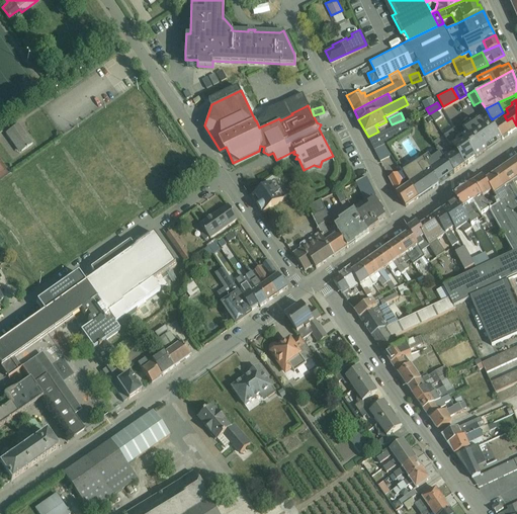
[(492,120),(501,137),(512,130),(516,125),(512,117),(507,120),(504,115),(503,112),(492,119),(492,120)]
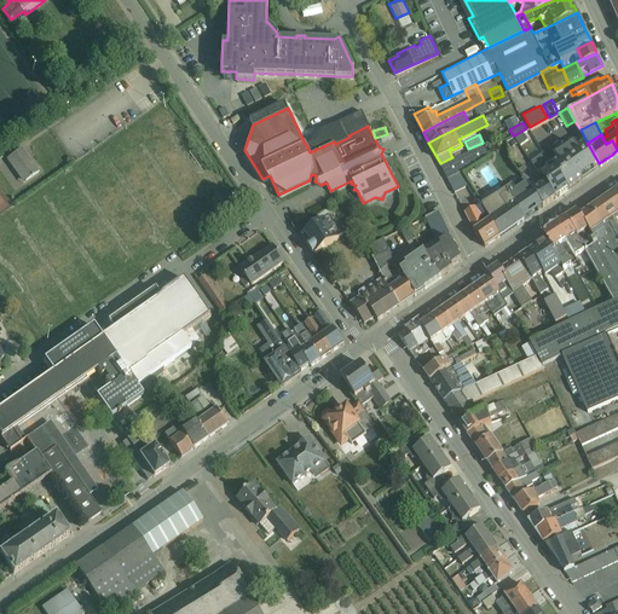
[(558,156),(552,161),(567,186),(577,179),(581,177),(578,172),(582,168),(584,172),(593,167),(594,168),(599,163),(588,144),(588,143),(585,139),(575,145),(570,137),(553,149),(558,156)]
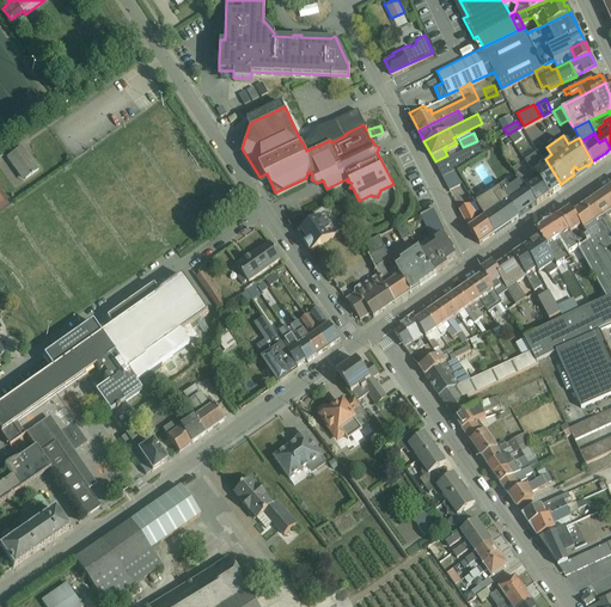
[(445,157),(435,161),(441,175),(454,169),(480,152),(483,151),(477,140),(477,141),(463,147),(447,155),(445,157)]
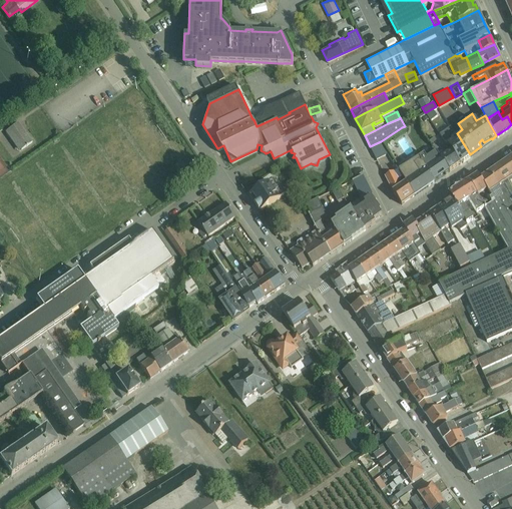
[(18,119),(4,128),(18,148),(31,139),(18,119)]
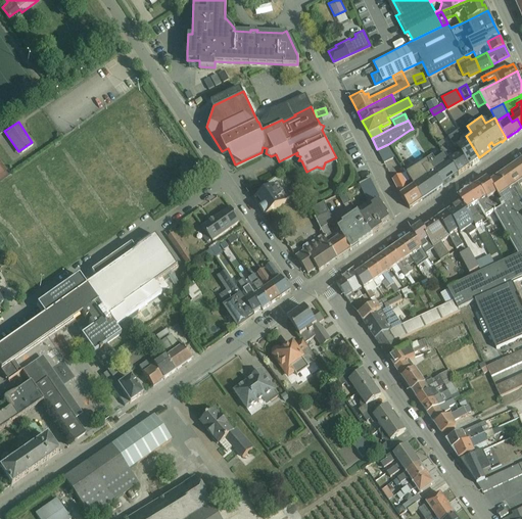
[(455,145),(468,164),(479,157),(466,136),(459,125),(446,133),(455,145)]
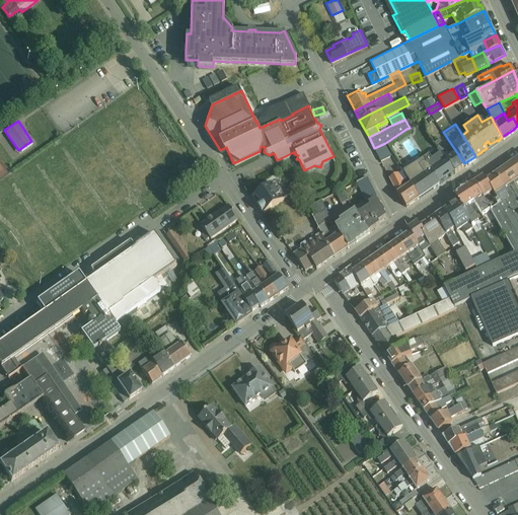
[(441,151),(454,170),(464,163),(451,144),(446,147),(439,137),(434,140),(441,151)]
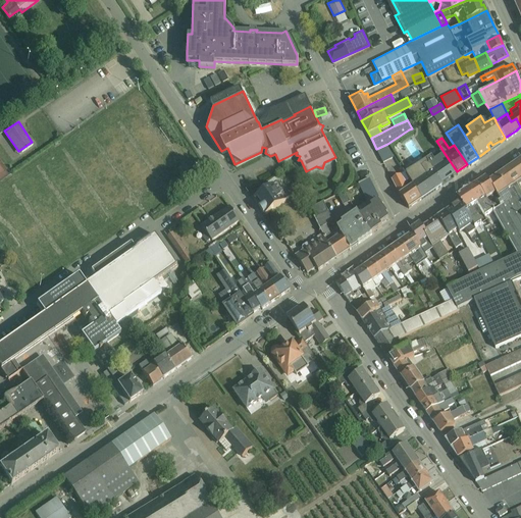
[(387,144),(376,149),(382,160),(395,154),(387,144)]
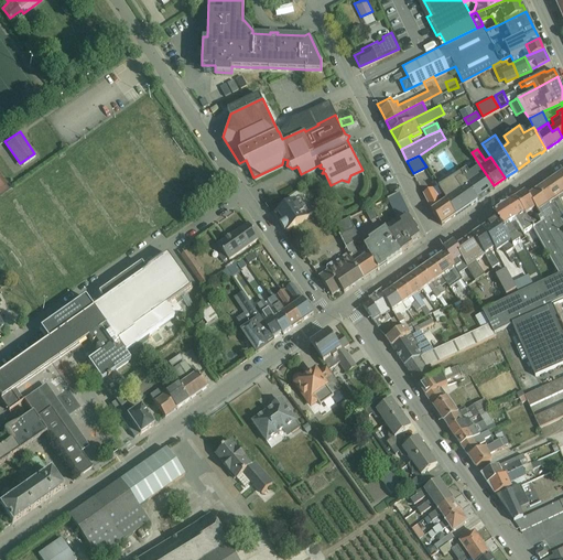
[(461,171),(477,197),(494,185),(479,164),(478,165),(475,160),(461,171)]
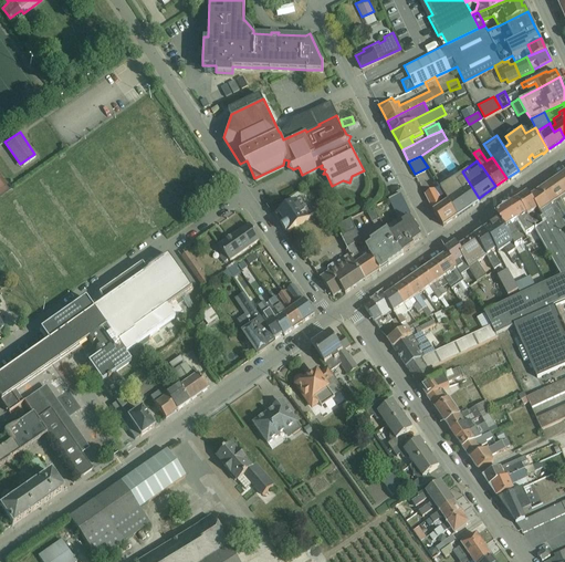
[(541,221),(533,227),(535,229),(560,272),(564,270),(564,169),(546,184),(530,195),(543,216),(540,218),(541,221)]
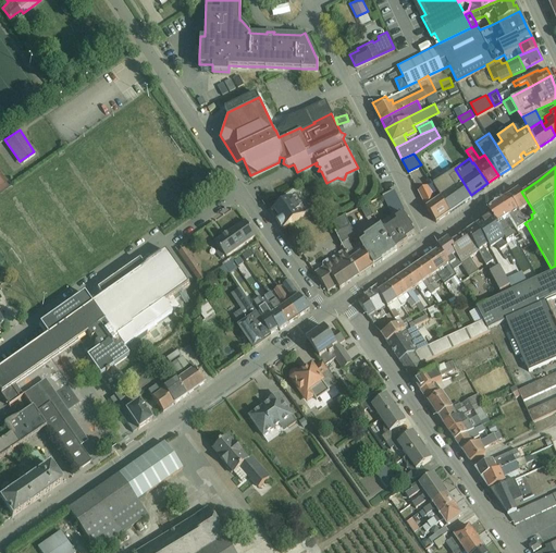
[(431,181),(449,210),(471,195),(455,169),(431,181)]
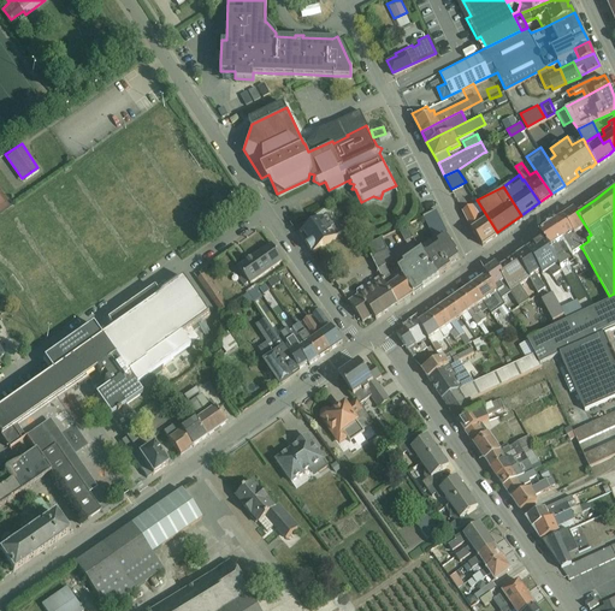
[(497,232),(477,200),(461,208),(466,218),(471,226),(482,243),(497,232)]
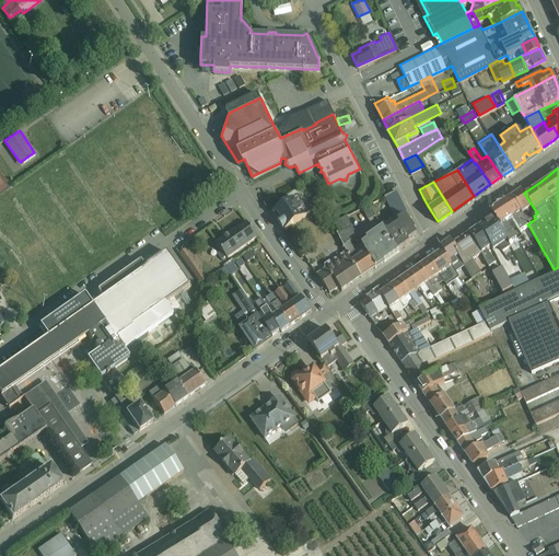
[(288,198),(271,210),(284,228),(310,210),(294,186),(284,193),(288,198)]
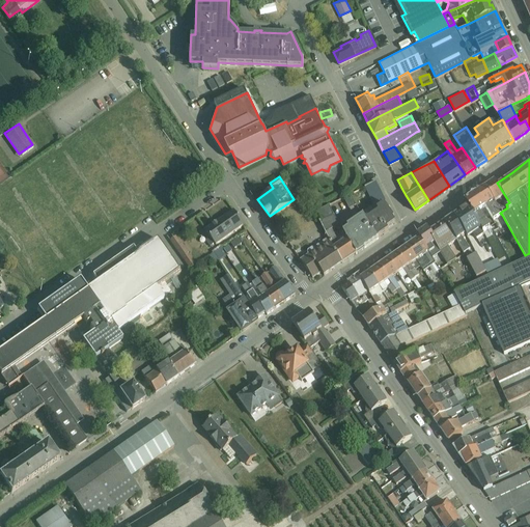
[(484,185),(500,213),(507,207),(506,204),(509,202),(497,183),(494,177),(484,185)]
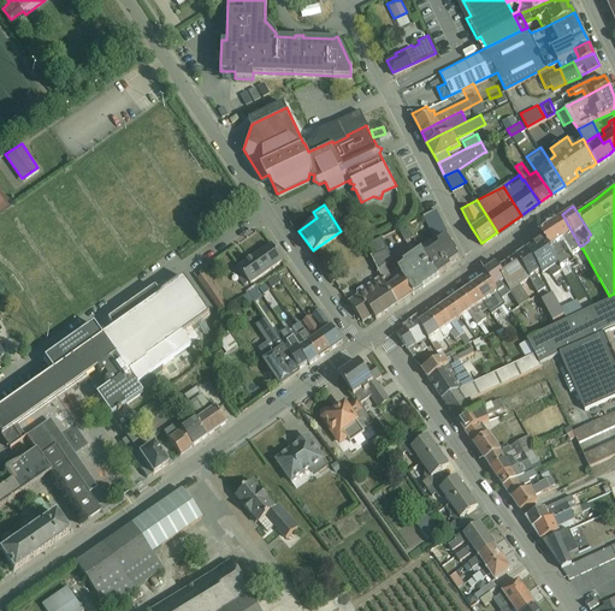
[(438,243),(424,253),(438,273),(450,265),(448,262),(459,255),(455,250),(456,250),(444,231),(447,230),(435,207),(424,212),(423,213),(435,237),(438,243)]
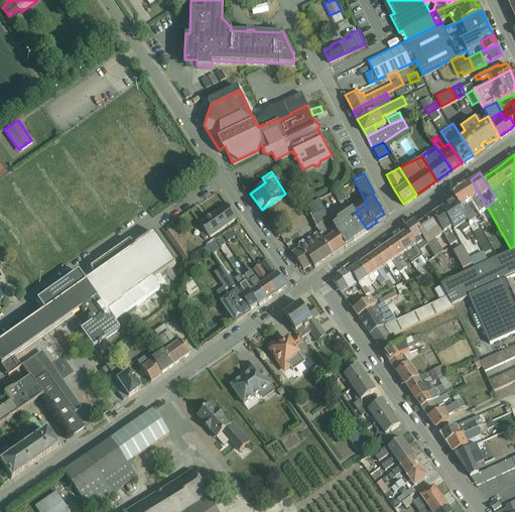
[(462,184),(474,203),(479,211),(486,207),(471,179),(462,184)]
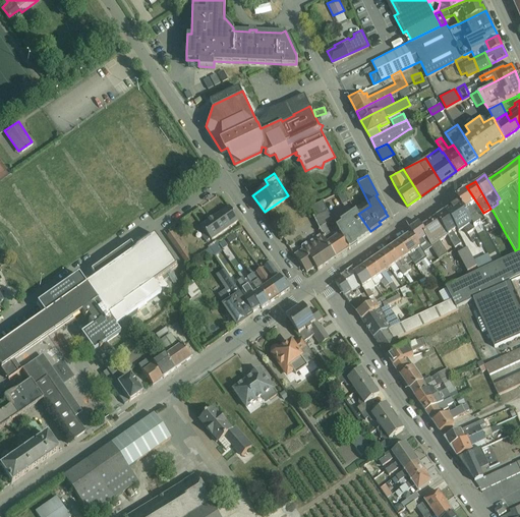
[(458,199),(473,223),(479,220),(472,209),(478,205),(466,186),(455,194),(458,199)]
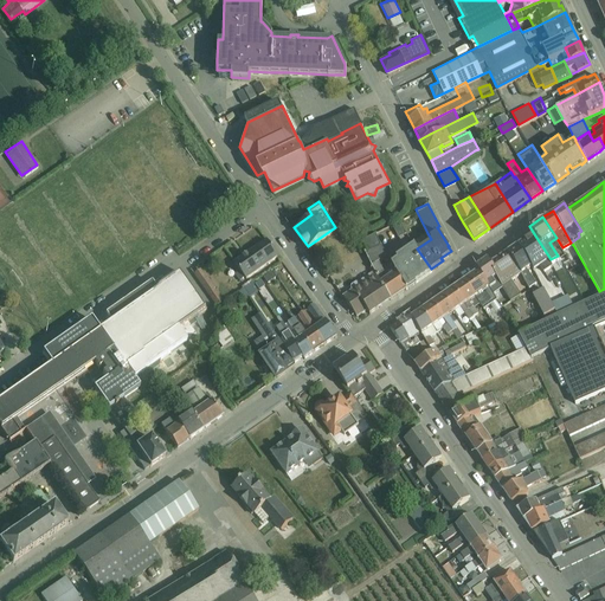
[(398,218),(392,223),(398,234),(405,231),(398,218)]
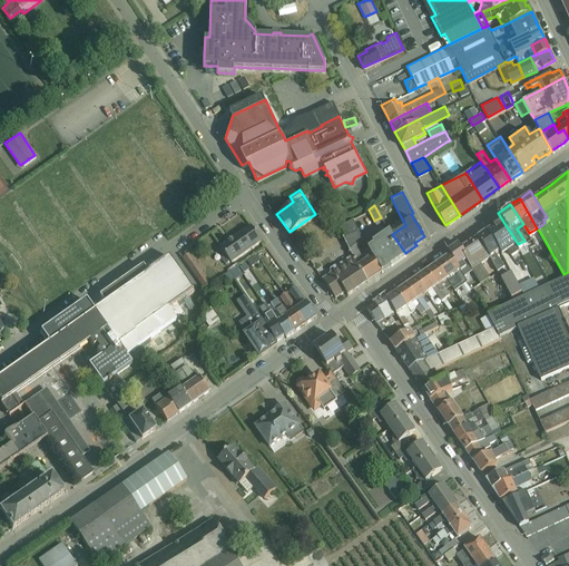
[(352,253),(368,279),(373,275),(381,269),(369,247),(361,252),(355,243),(364,238),(353,217),(349,218),(339,223),(344,233),(342,234),(352,253)]
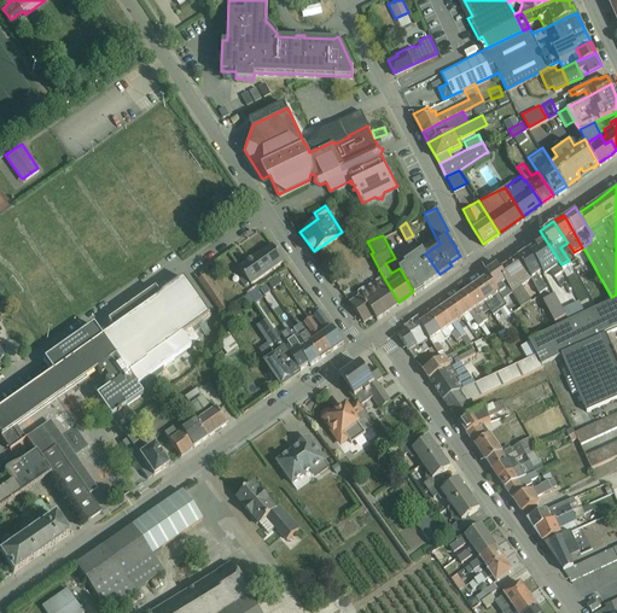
[(534,244),(528,247),(541,269),(543,272),(549,268),(553,274),(563,267),(562,264),(543,237),(534,244)]
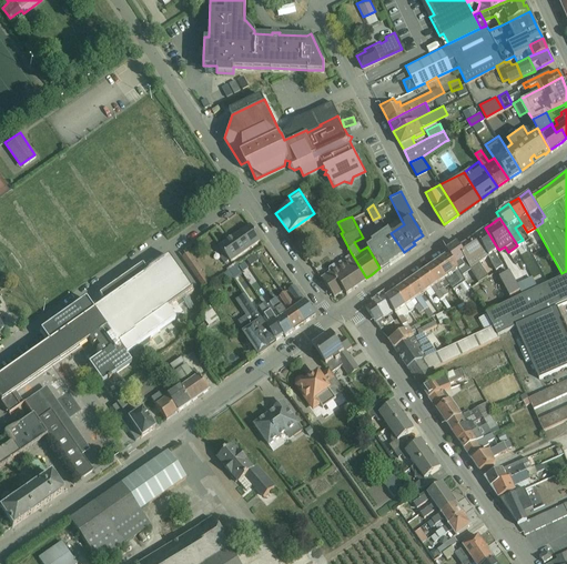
[(387,228),(391,233),(404,224),(401,219),(387,228)]
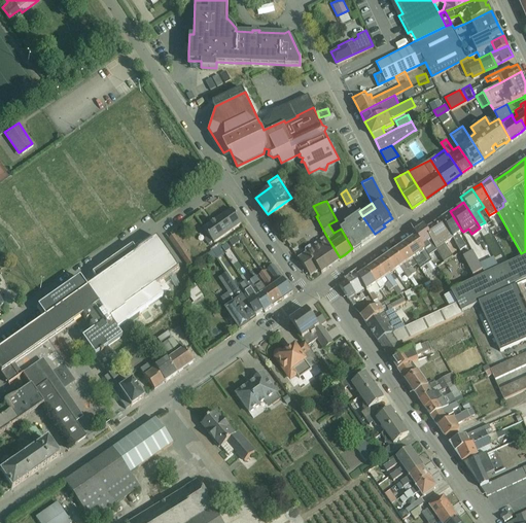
[(232,206),(203,227),(208,233),(204,236),(208,242),(212,238),(213,241),(242,220),(232,206)]
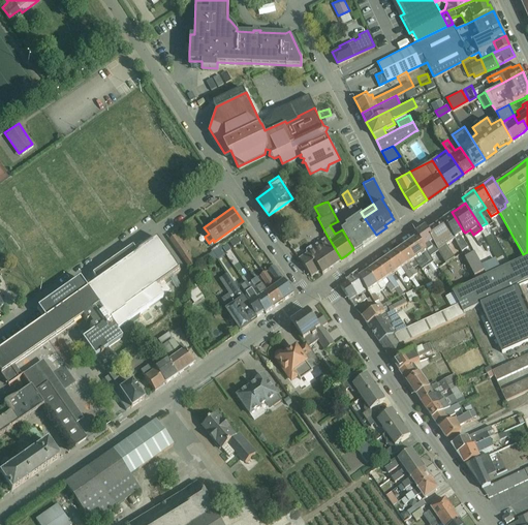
[(342,229),(353,249),(376,235),(364,217),(361,212),(345,223),(346,225),(342,227),(342,229)]
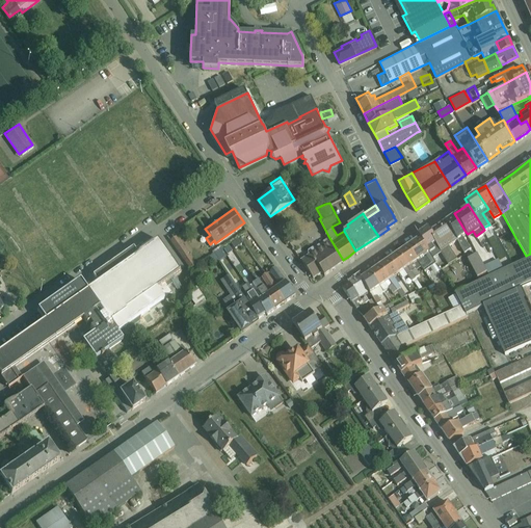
[(445,219),(456,238),(465,249),(470,245),(462,234),(466,232),(454,213),(445,219)]
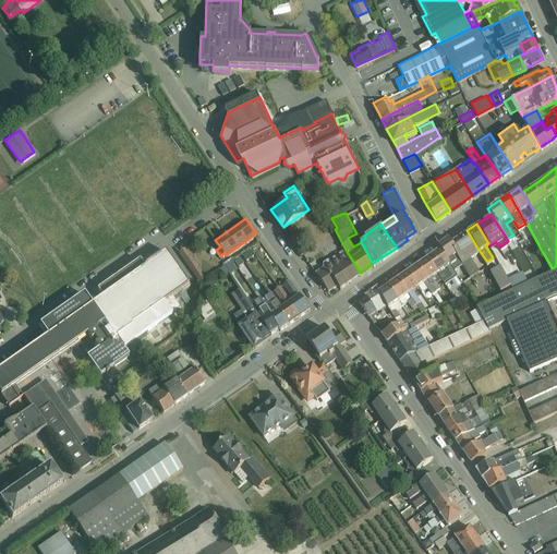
[(453,249),(462,262),(467,269),(470,275),(471,274),(479,269),(470,255),(479,250),(467,230),(451,240),(448,236),(455,245),(456,247),(453,249)]
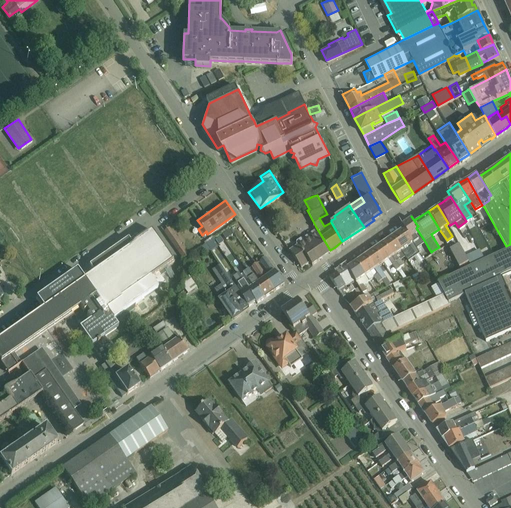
[(486,214),(475,220),(492,251),(504,245),(486,214)]
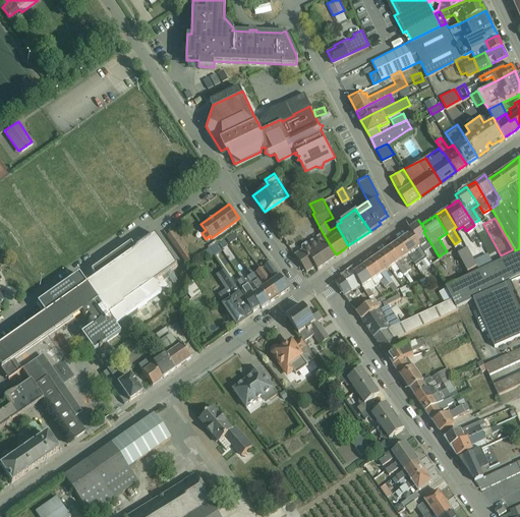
[(417,240),(423,249),(431,244),(423,232),(425,230),(424,229),(418,220),(408,227),(411,230),(417,240)]
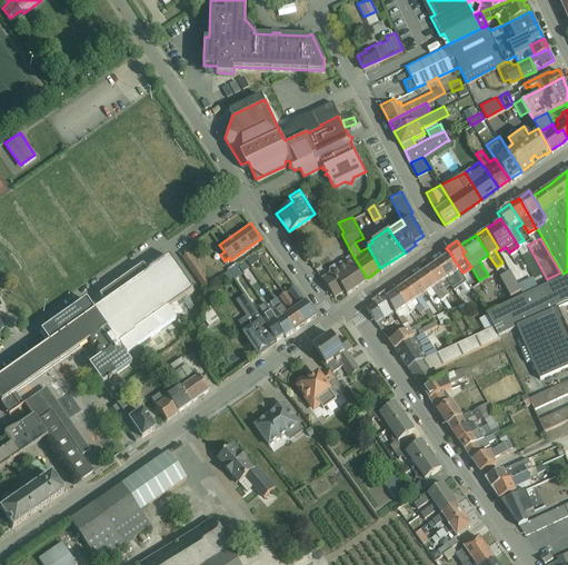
[(187,264),(193,258),(188,250),(181,255),(187,264)]
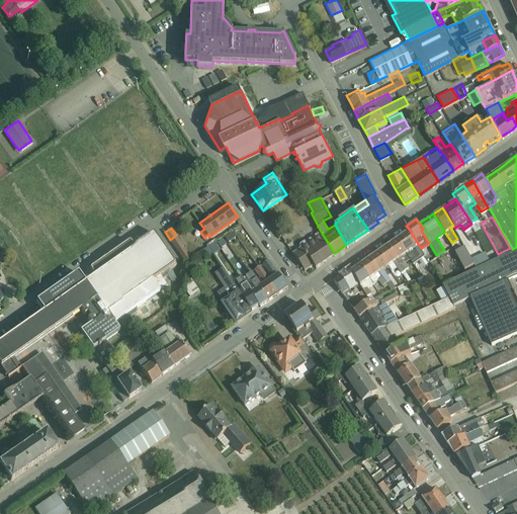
[(402,246),(410,257),(413,261),(424,253),(421,248),(415,239),(409,229),(396,238),(402,246)]
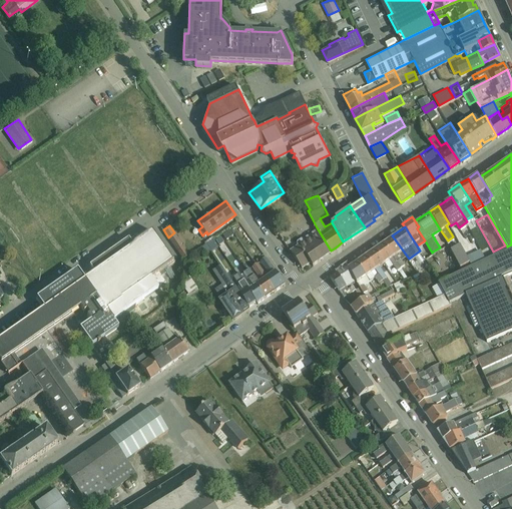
[(298,242),(290,248),(300,263),(301,266),(310,260),(312,264),(319,259),(330,251),(331,250),(317,227),(303,236),(301,236),(297,239),(297,241),(298,242)]
